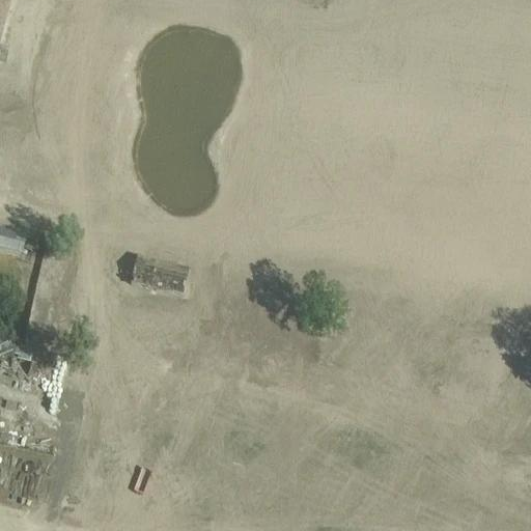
[(0,230),(0,249),(23,254),(27,236),(0,230)]
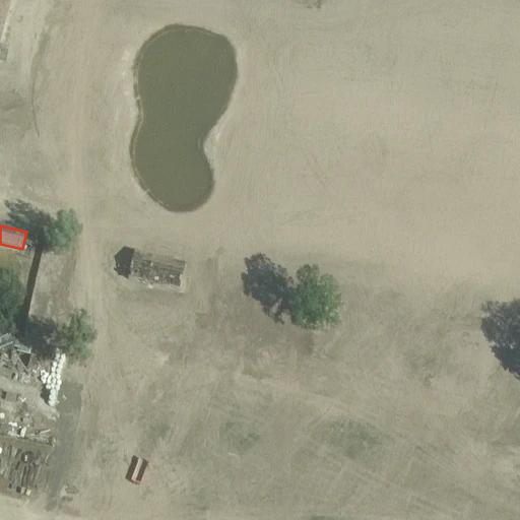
[(135,248),(128,281),(178,293),(185,259),(135,248)]
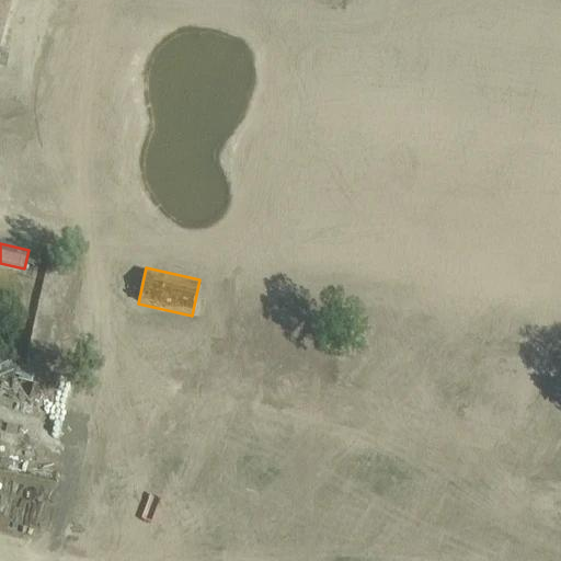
[(56,387),(58,377),(0,363),(0,377),(30,385),(31,380),(56,387)]
